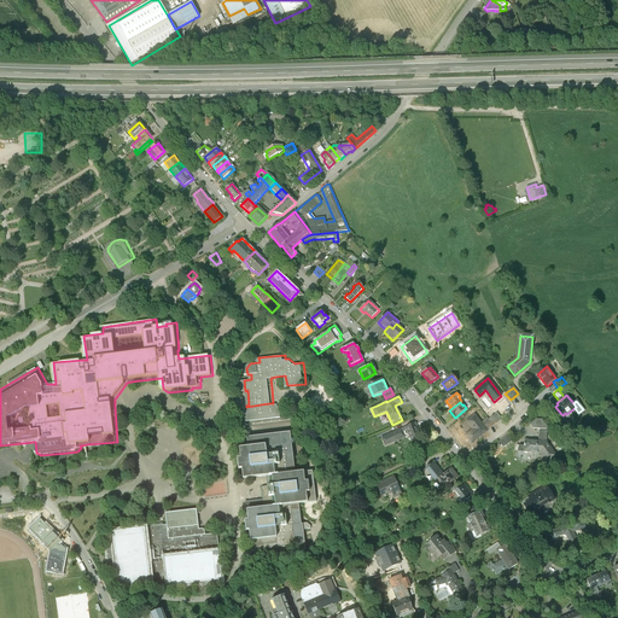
[(269,403),(246,407),(246,412),(244,412),(245,423),(280,418),(279,408),(277,408),(277,407),(275,406),(269,406),(269,403)]
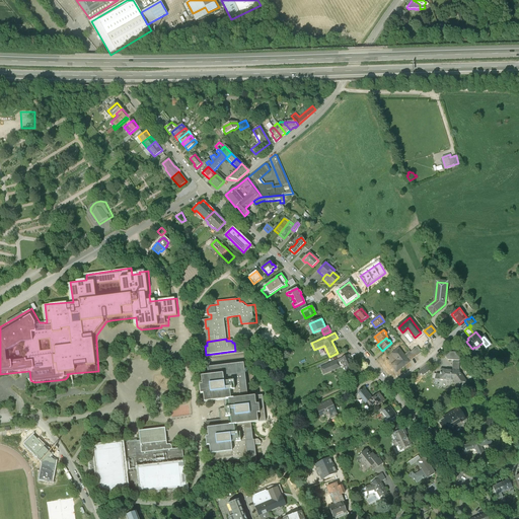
[(408,354),(404,356),(409,362),(416,356),(417,357),(422,353),(417,347),(410,352),(406,354),(408,354)]
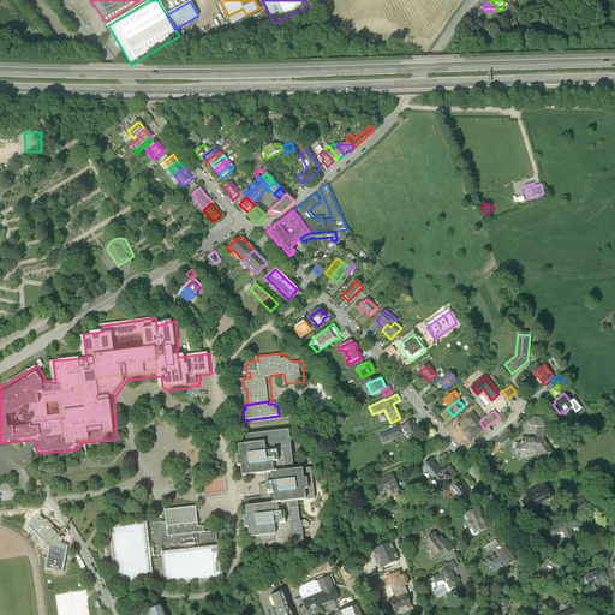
[(471,429),(464,434),(470,441),(473,437),(482,433),(484,429),(479,422),(472,413),(464,419),(471,429)]
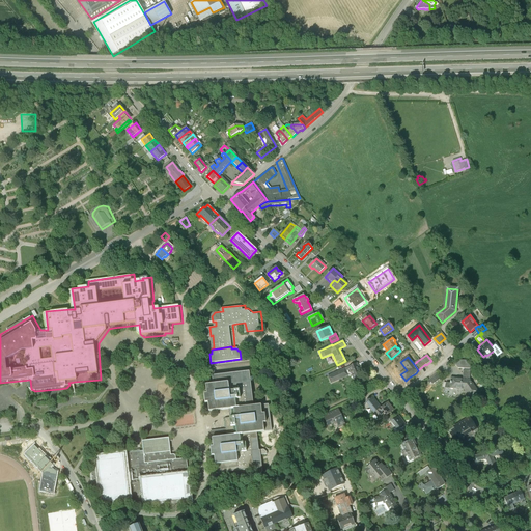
[(458,368),(470,369),(470,365),(469,365),(466,362),(466,361),(459,361),(459,362),(455,365),(458,368)]
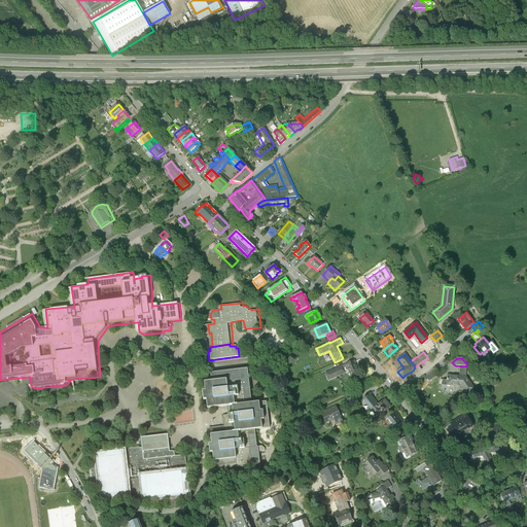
[(354,360),(327,373),(330,380),(336,377),(345,373),(343,369),(347,366),(351,377),(359,374),(355,364),(356,364),(354,360)]
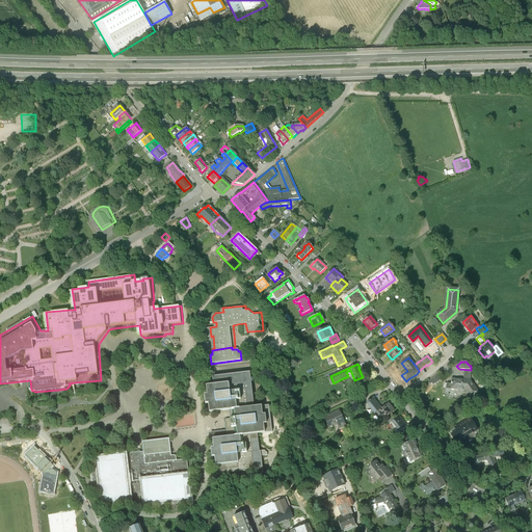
[(219,375),(212,376),(213,384),(206,386),(207,395),(204,395),(205,404),(208,403),(209,413),(229,410),(230,415),(230,419),(223,420),(224,428),(225,428),(227,434),(227,437),(212,439),(213,448),(210,448),(212,457),(214,457),(216,474),(239,472),(258,469),(259,476),(261,475),(263,473),(261,458),(261,456),(267,455),(267,453),(264,451),(259,451),(257,433),(272,432),(269,405),(254,407),(249,371),(219,374),(219,375)]
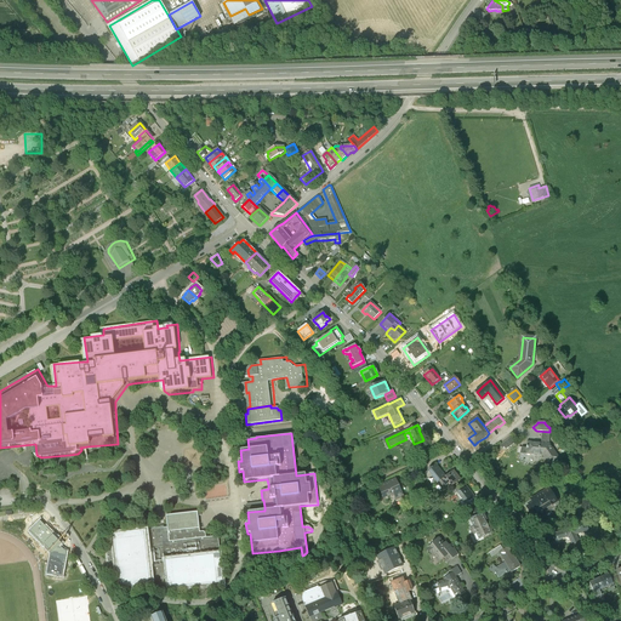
[(514,443),(511,438),(502,444),(506,450),(514,443)]
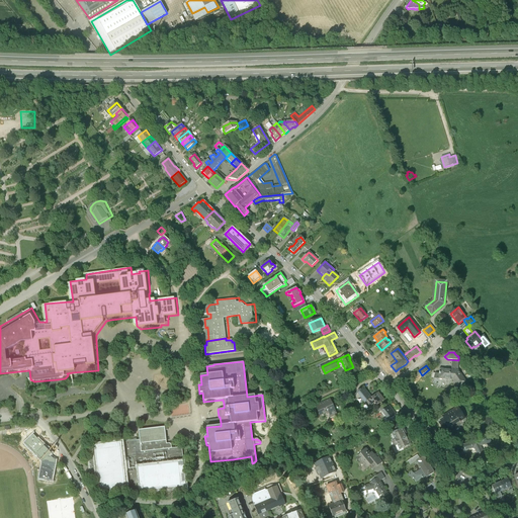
[(451,370),(440,369),(439,372),(439,374),(438,379),(452,379),(458,389),(466,382),(458,370),(451,370)]
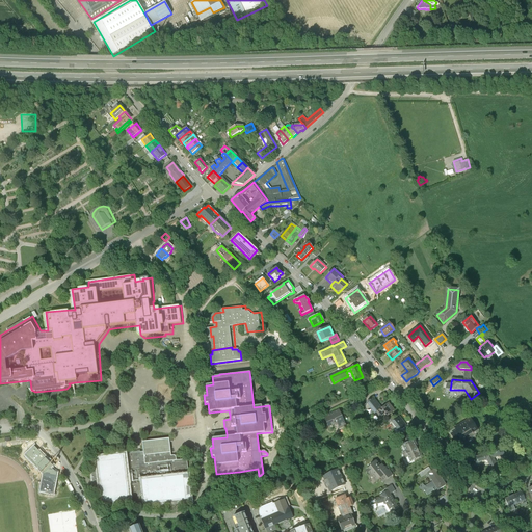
[(367,403),(365,405),(368,409),(370,407),(379,419),(386,414),(388,417),(395,410),(389,403),(381,408),(373,398),(367,403)]
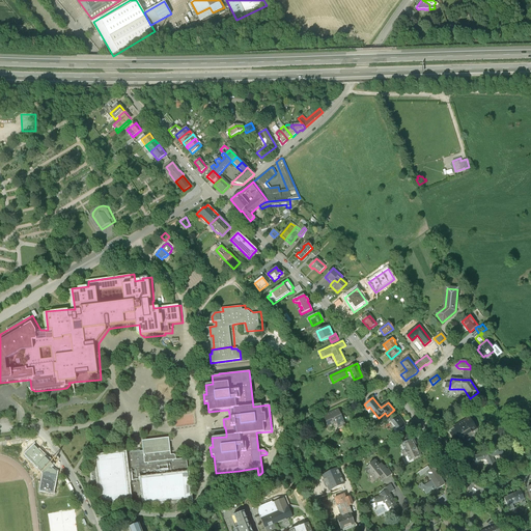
[(338,410),(324,416),(328,426),(334,423),(337,423),(338,427),(344,424),(342,418),(343,417),(341,413),(340,414),(338,410)]
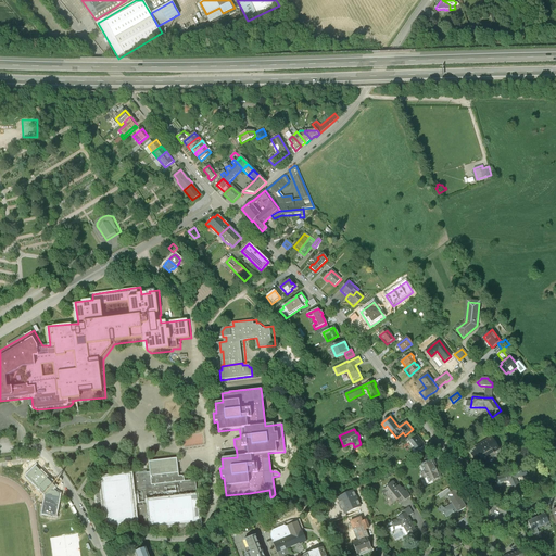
[(417,437),(409,442),(414,447),(412,450),(416,455),(419,452),(420,454),(431,449),(427,442),(424,445),(419,440),(420,439),(417,437)]
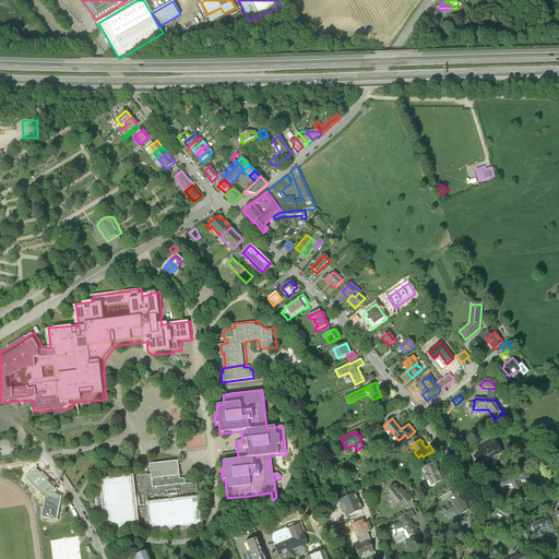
[(494,440),(478,450),(480,453),(474,458),(479,465),(501,452),(494,440)]
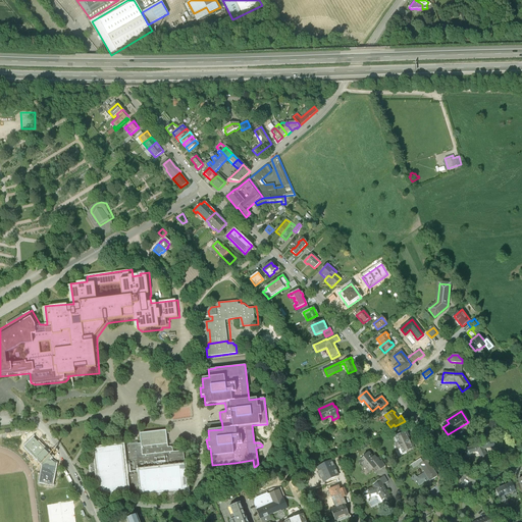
[(102,448),(93,449),(96,465),(90,465),(90,474),(91,481),(97,480),(99,496),(140,491),(141,497),(188,491),(184,451),(173,452),(172,450),(171,449),(170,448),(168,448),(165,430),(140,433),(141,444),(137,445),(102,448)]
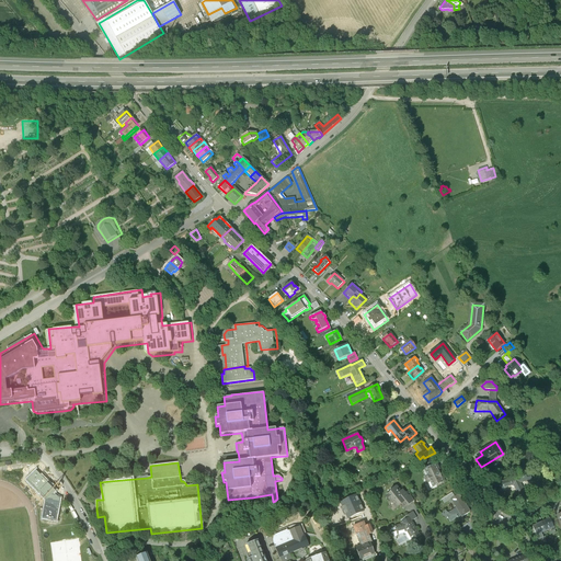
[(424,469),(427,477),(424,478),(426,484),(428,483),(431,488),(445,481),(441,471),(442,470),(438,462),(424,469)]
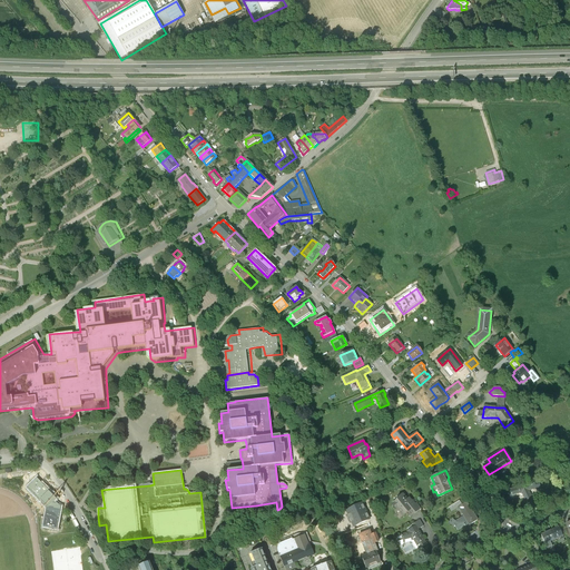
[(27,489),(47,509),(43,528),(57,530),(61,507),(59,505),(55,502),(57,500),(37,479),(27,489)]
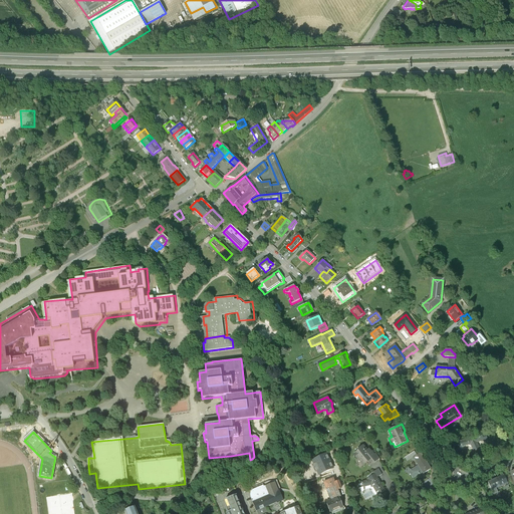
[(487,443),(485,435),(474,438),(477,443),(483,441),(484,444),(487,443)]
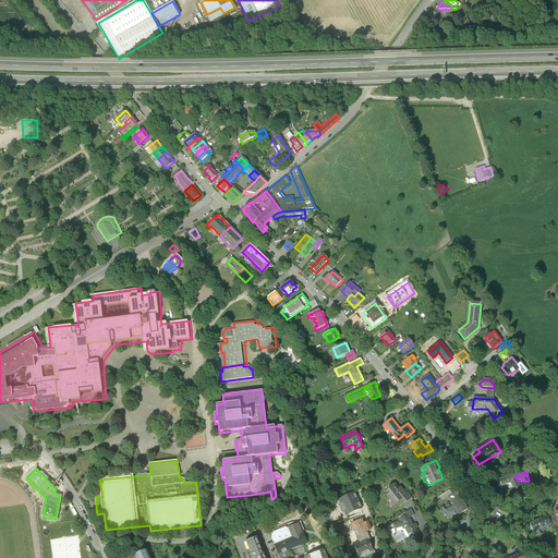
[(514,475),(497,480),(499,488),(504,487),(502,485),(510,483),(516,494),(522,490),(518,481),(514,475)]
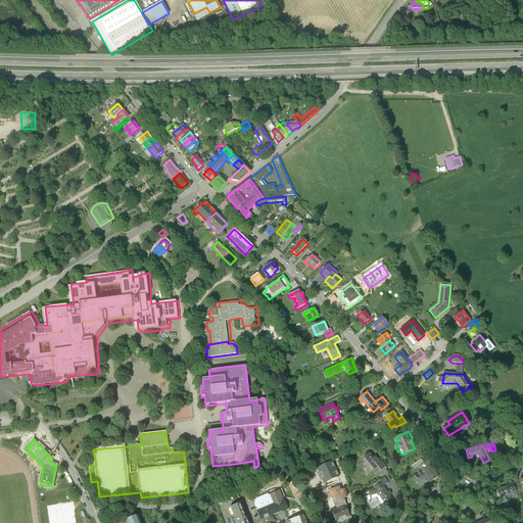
[(366,458),(361,462),(362,463),(361,463),(361,464),(363,467),(364,467),(364,466),(368,471),(364,474),(367,477),(370,474),(371,472),(374,470),(377,473),(384,467),(379,460),(376,460),(375,459),(374,458),(373,458),(370,455),(369,455),(366,456),(366,458)]
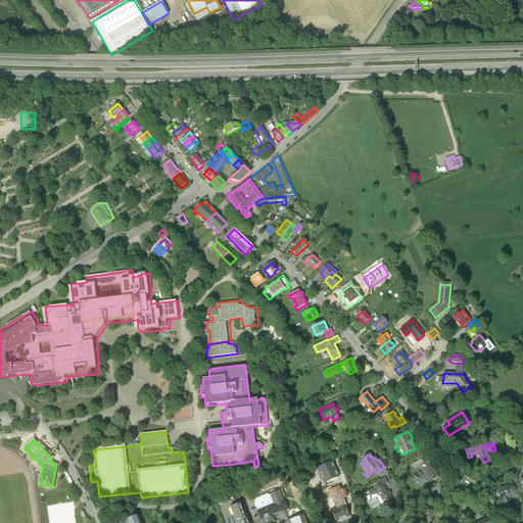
[(421,460),(412,466),(414,470),(421,465),(423,463),(421,460)]
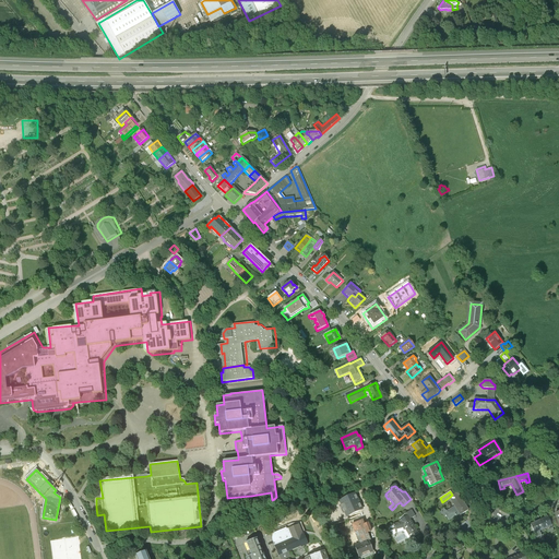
[(452,495),(450,497),(456,508),(449,512),(443,509),(440,513),(444,516),(445,515),(449,520),(460,513),(461,514),(468,510),(458,492),(452,495)]
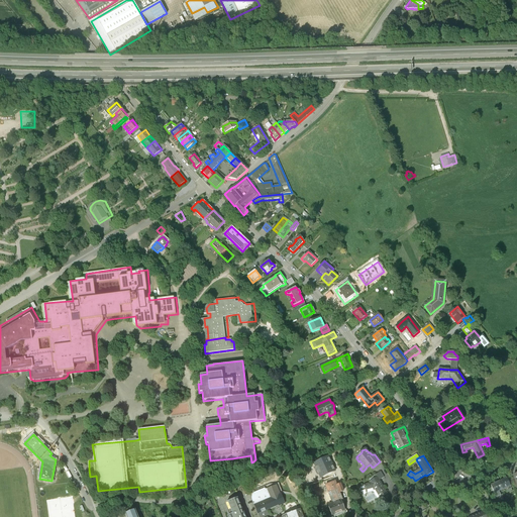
[(328,456),(314,462),(320,478),(335,471),(328,456)]
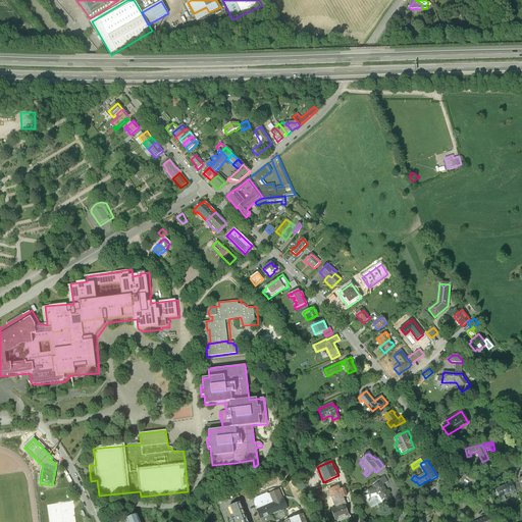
[(378,480),(379,482),(380,482),(382,485),(387,482),(384,476),(378,480)]
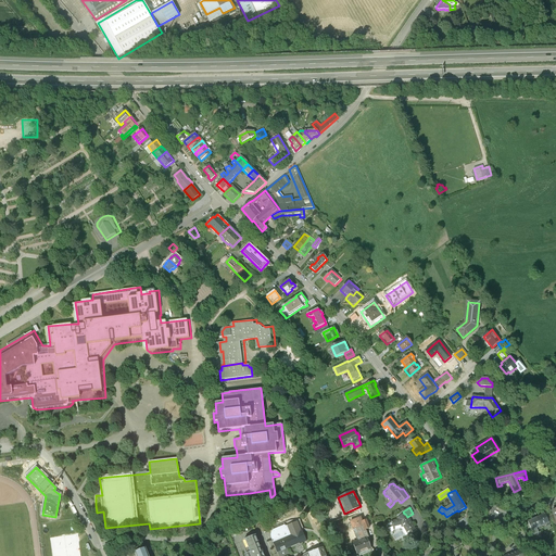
[(392,522),(387,523),(388,530),(393,528),(393,527),(402,525),(408,535),(416,531),(407,517),(405,514),(404,514),(397,518),(397,520),(392,521),(392,522)]
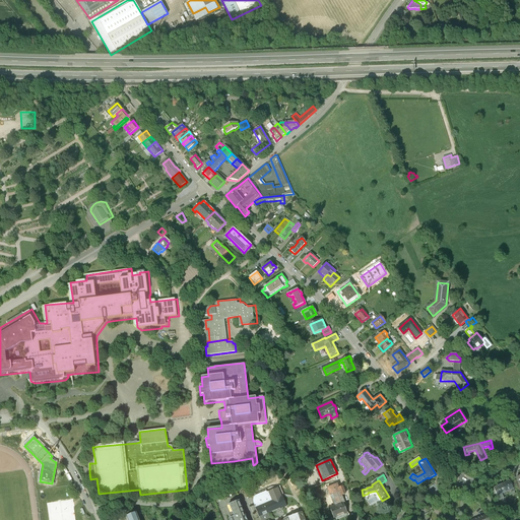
[(509,481),(502,485),(506,494),(513,491),(509,481)]
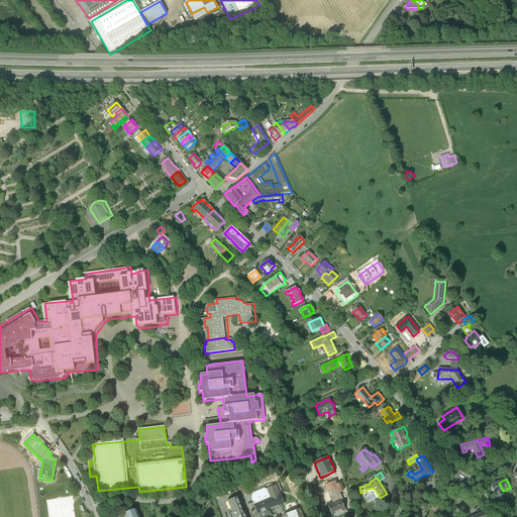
[(332,503),(328,504),(330,510),(329,510),(331,515),(346,510),(342,501),(339,493),(343,492),(340,485),(337,486),(335,482),(325,486),(332,503)]
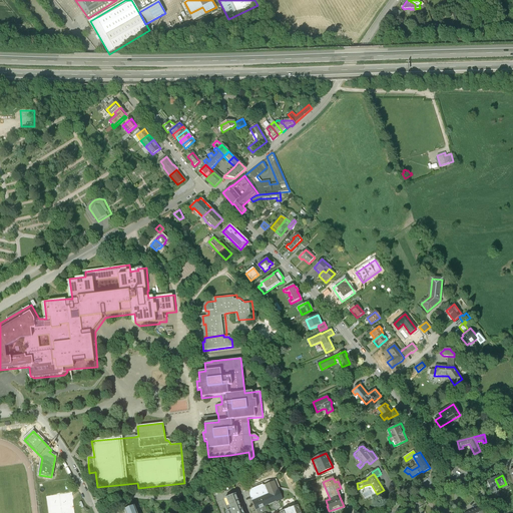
[(495,479),(486,483),(490,491),(499,487),(495,479)]
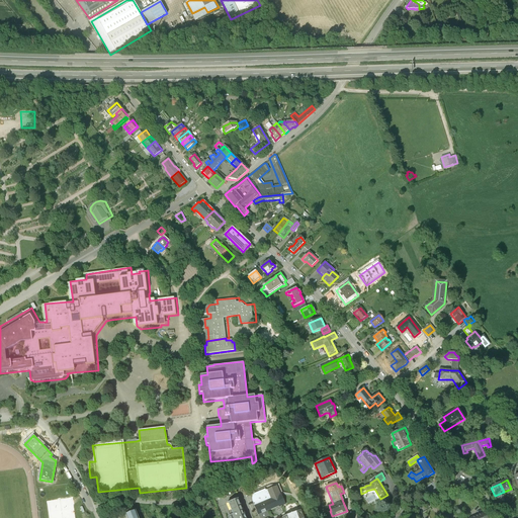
[(280,496),(276,487),(265,491),(265,490),(254,495),(253,496),(252,497),(252,499),(252,501),(258,514),(259,514),(259,517),(267,517),(269,516),(266,511),(278,506),(278,507),(285,504),(281,496),(280,496)]
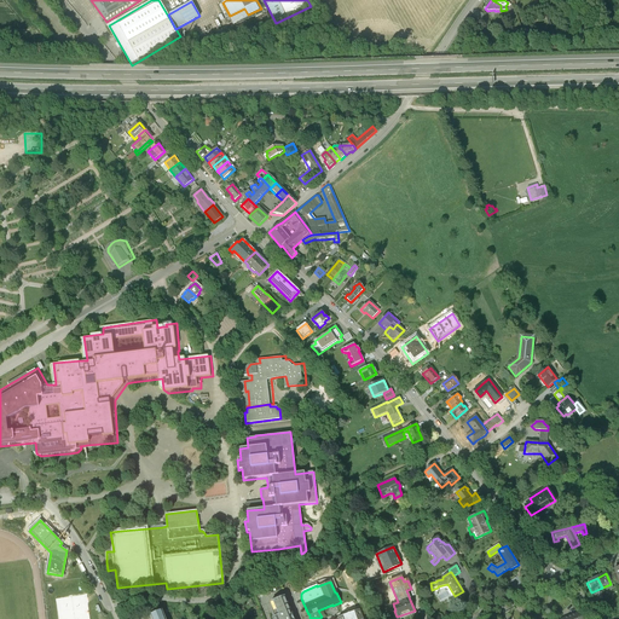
[(362,618),(358,611),(339,618),(337,618),(293,618),(284,596),(271,602),(271,608),(272,613),(275,617),(272,618),(362,618)]
